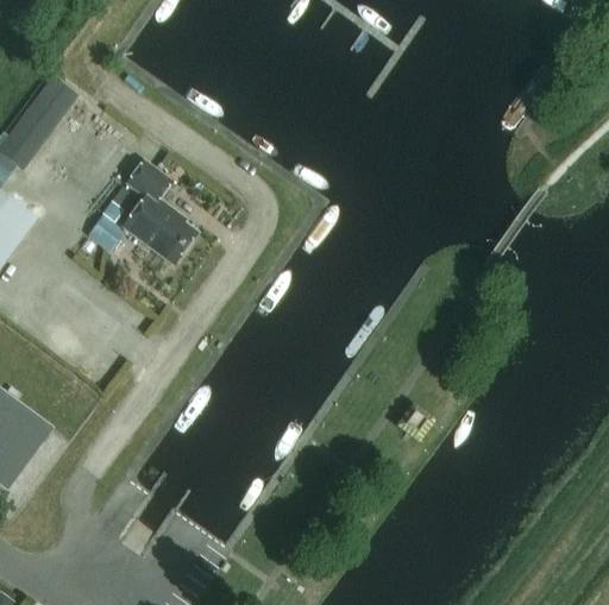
[(0,151),(23,169),(80,95),(55,76),(0,146),(0,151)]
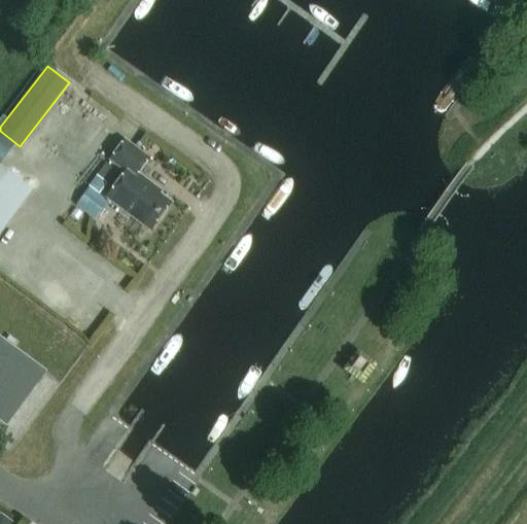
[(107,197),(151,230),(172,202),(152,186),(153,184),(139,173),(150,158),(126,139),(110,159),(127,171),(107,197)]
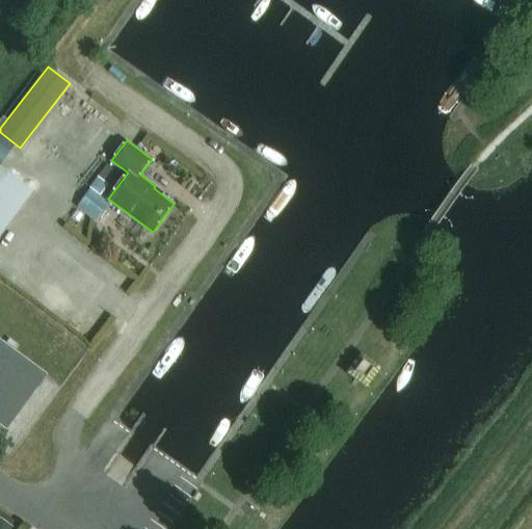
[(0,236),(32,192),(0,167),(0,236)]
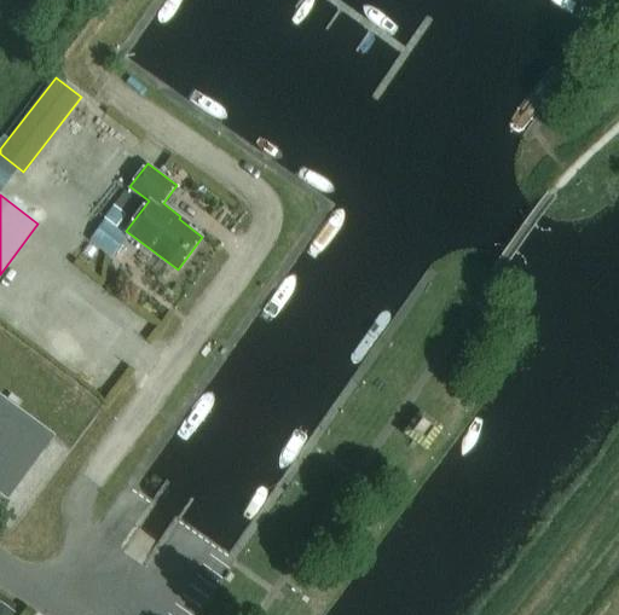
[(90,238),(113,255),(128,235),(116,225),(126,212),(114,204),(105,218),(90,238)]
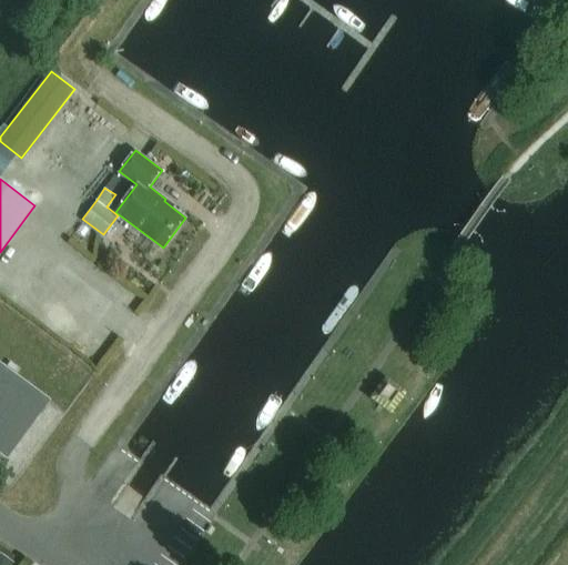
[(0,453),(6,457),(49,399),(0,362),(0,453)]
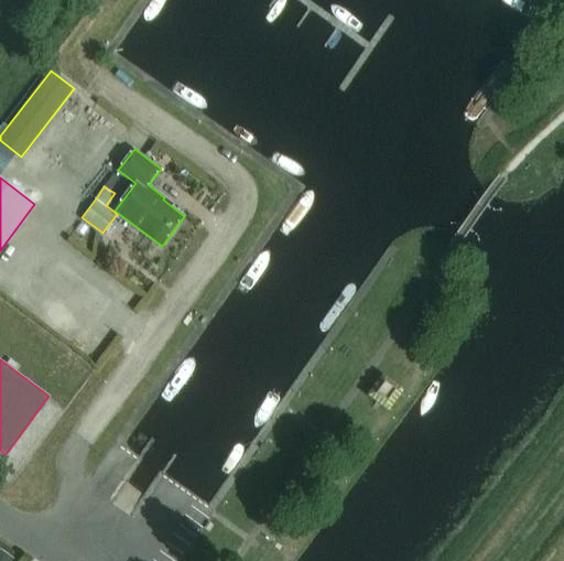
[(0,560),(15,560),(17,560),(0,548),(0,560)]
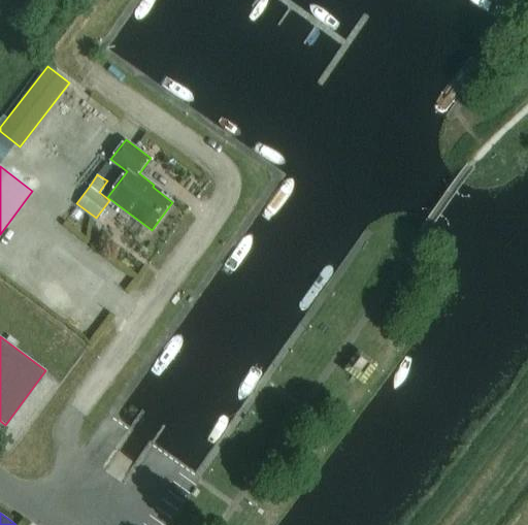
All buildings are outlined.
